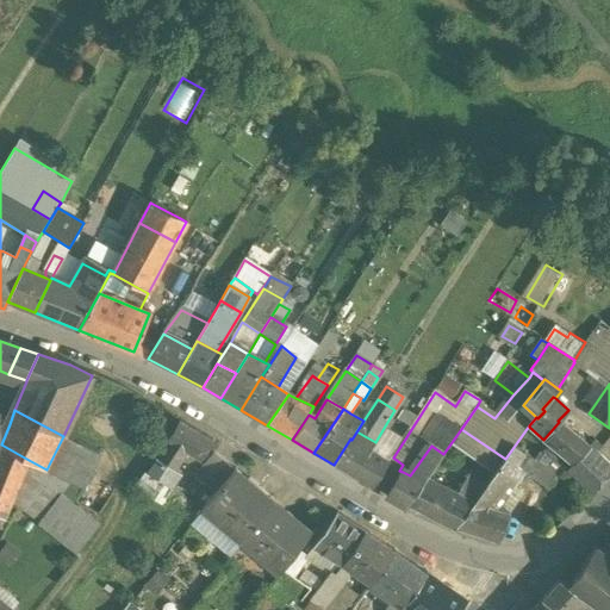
[(590,448),(559,422),(543,440),(574,466),(590,448)]
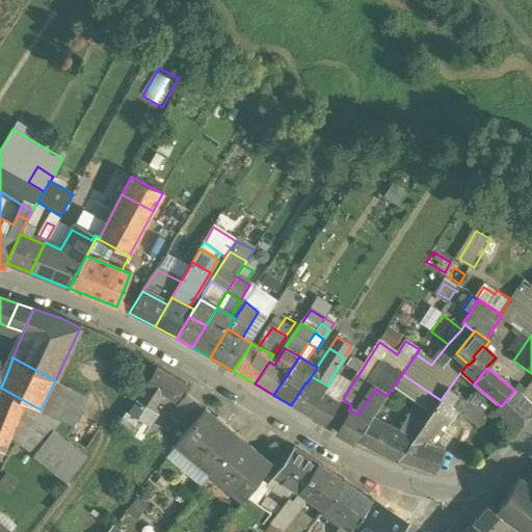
[(160,369),(140,400),(154,409),(175,377),(160,369)]
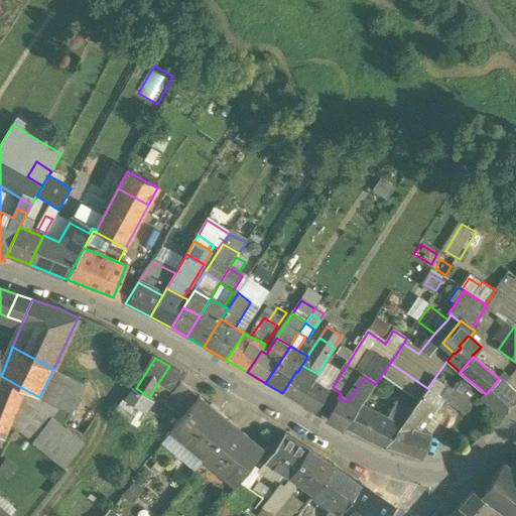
[(341,373),(325,363),(313,381),(330,390),(341,373)]
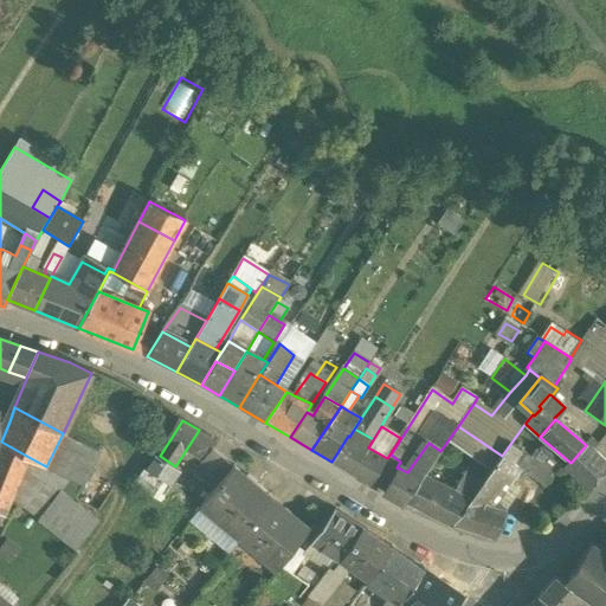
[(373,439),(354,429),(349,437),(368,447),(373,439)]
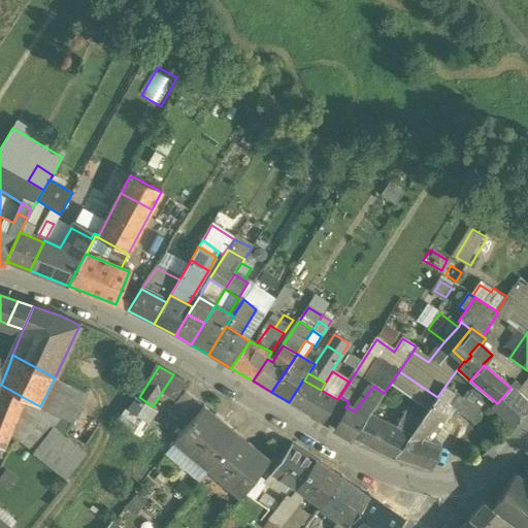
[(304,381),(303,380),(289,402),(322,424),(337,399),(321,390),(304,381)]
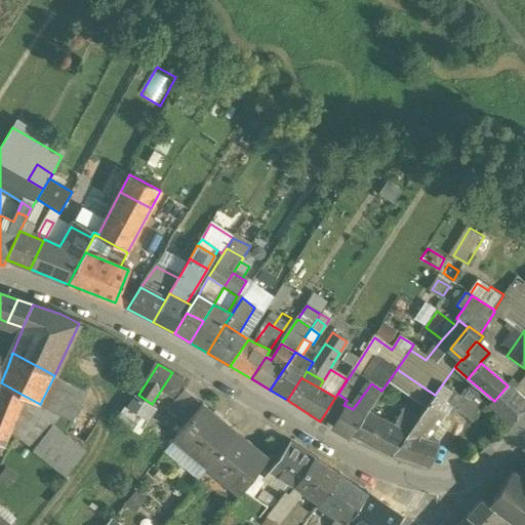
[(25,396),(1,382),(0,385),(0,416),(12,425),(25,396)]
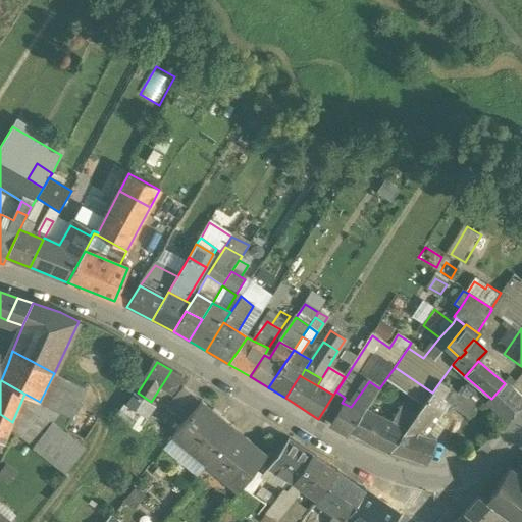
[(369,381),(351,407),(362,414),(373,398),(379,388),(369,381)]
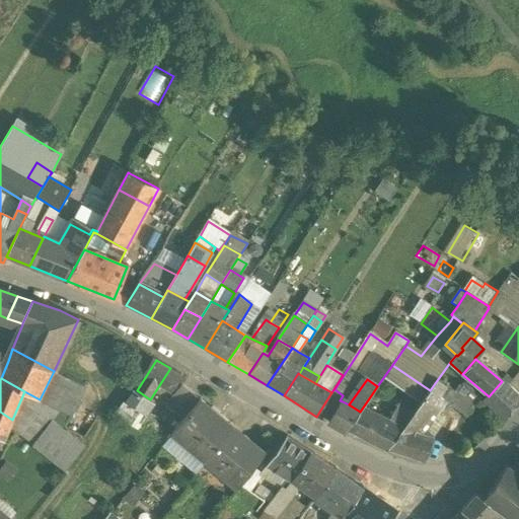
[(450,389),(437,381),(431,389),(444,399),(450,389)]
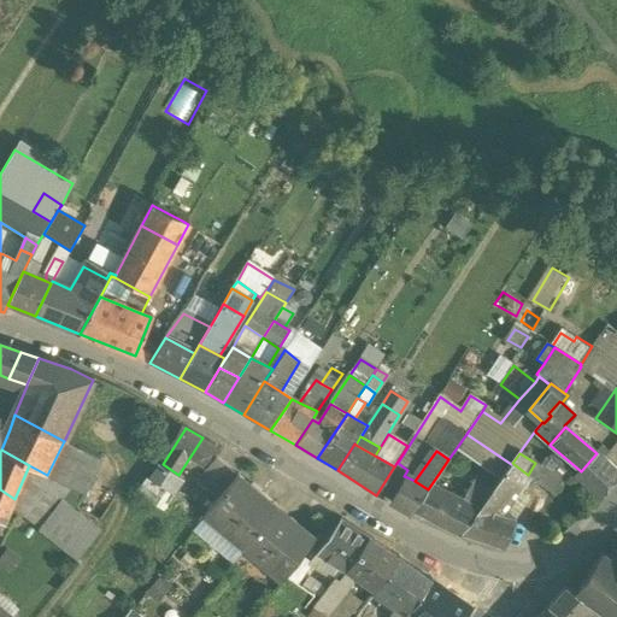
[(616,482),(616,470),(597,453),(581,471),(575,477),(601,500),(616,482)]
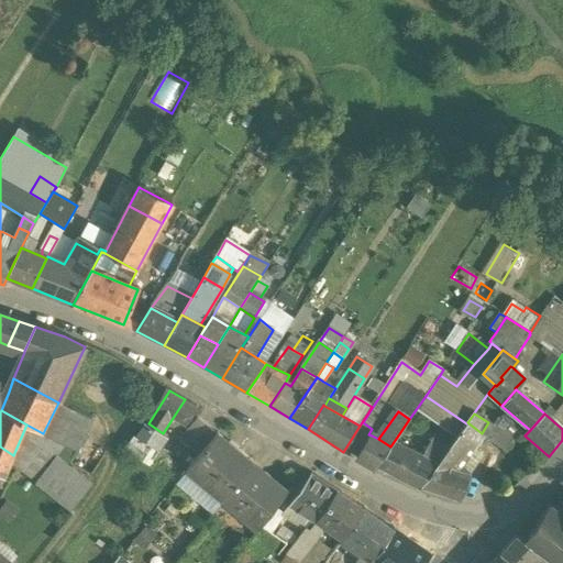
[(519,432),(499,418),(485,438),(505,452),(519,432)]
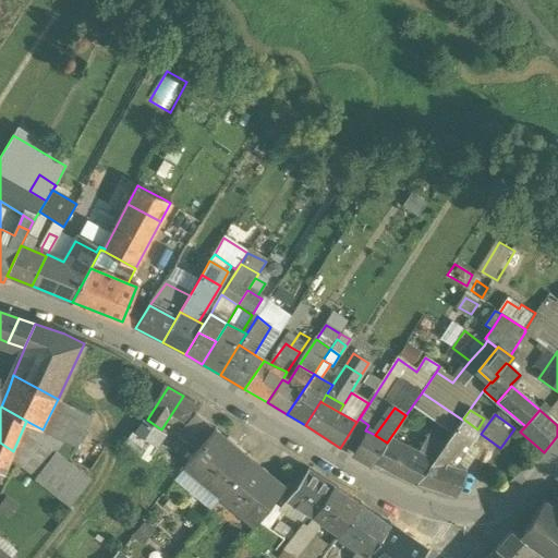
[(368,425),(360,419),(356,422),(341,447),(354,455),(368,432),(365,431),(368,425)]
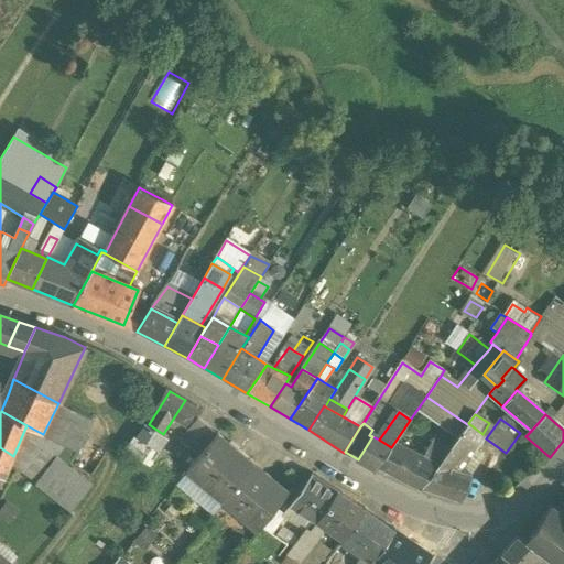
[(436,467),(422,488),(463,501),(470,477),(456,473),(464,462),(467,464),(476,453),(472,449),(483,434),(468,423),(448,451),(436,467)]
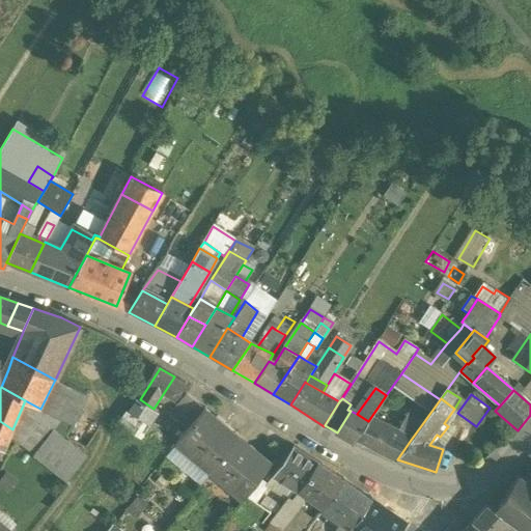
[(140,399),(129,417),(142,425),(154,409),(140,399)]
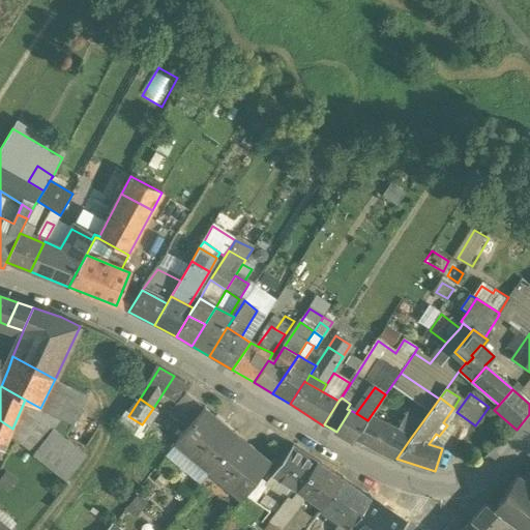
[(379,404),(370,418),(377,421),(385,408),(379,404)]
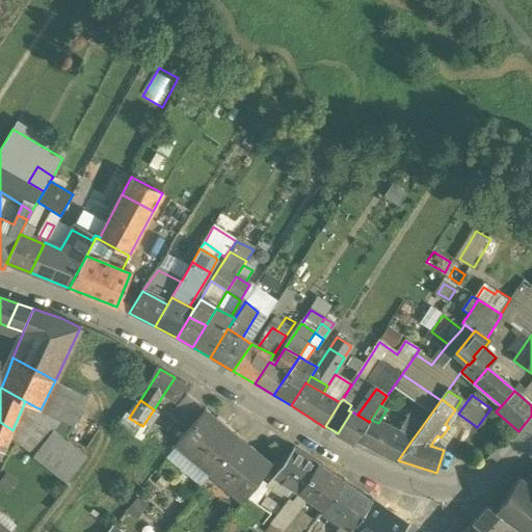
[(205,410),(175,447),(209,475),(239,440),(205,410)]
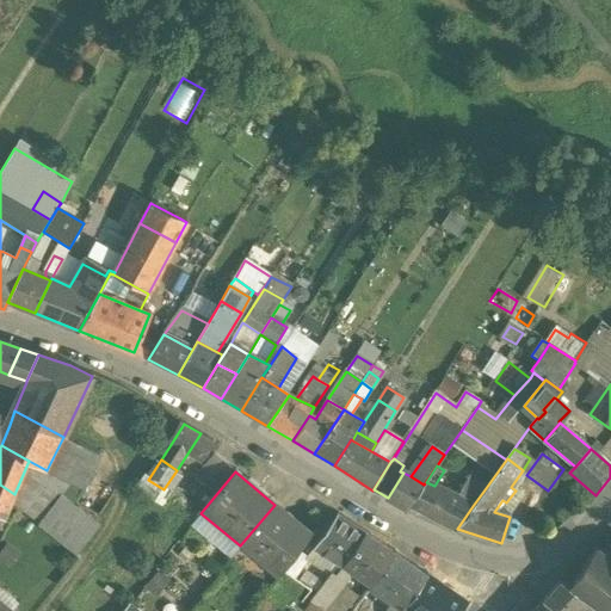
[(411,476),(403,473),(388,498),(387,499),(407,511),(409,506),(424,485),(411,476)]
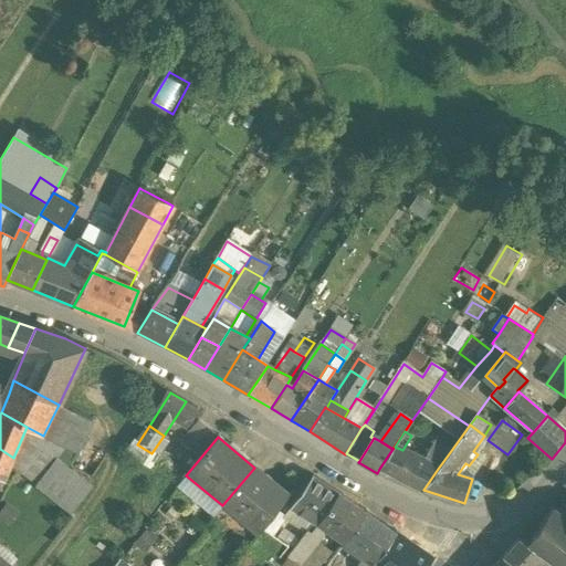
[(59,452),(45,439),(35,449),(49,462),(59,452)]
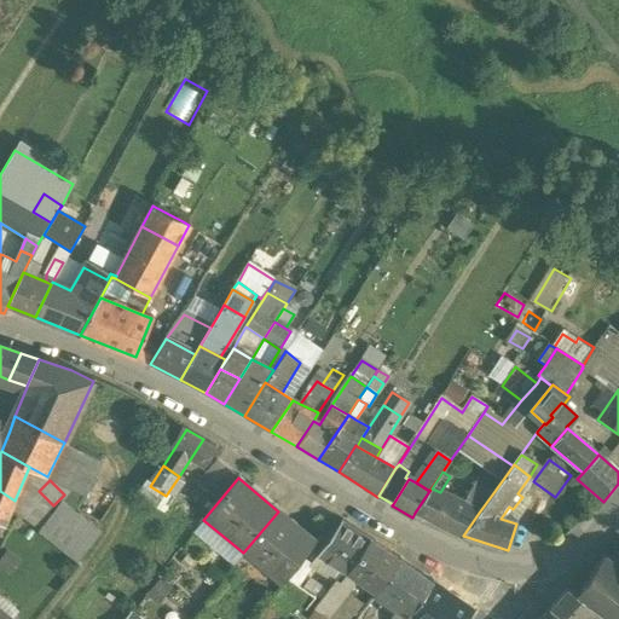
[(478,486),(474,484),(463,504),(466,505),(479,513),(492,495),(482,490),(478,486)]
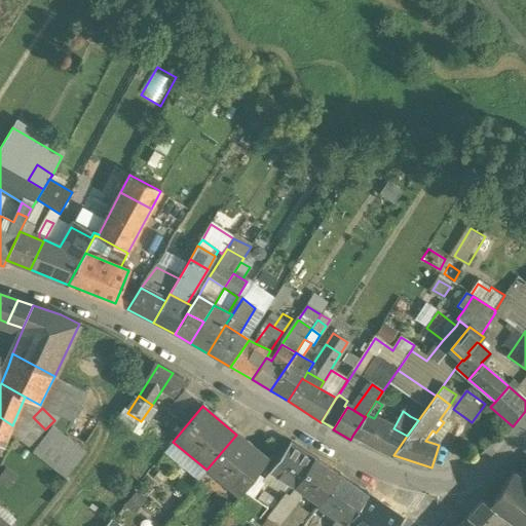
[(374,418),(367,415),(365,417),(352,436),(382,452),(396,429),(393,428),(374,418)]
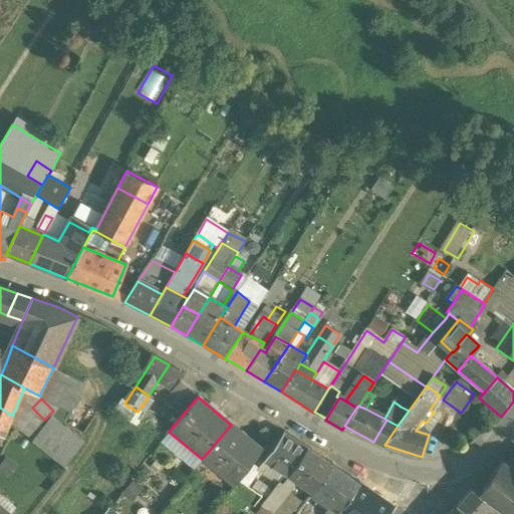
[(12,416),(0,408),(0,435),(4,437),(10,423),(12,416)]
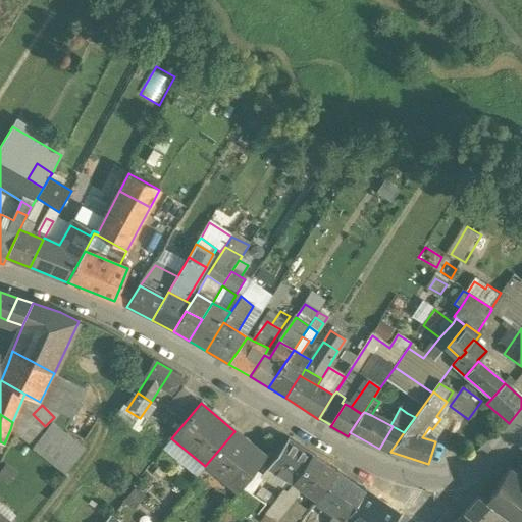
[(393,426),(379,449),(390,452),(404,432),(393,426)]
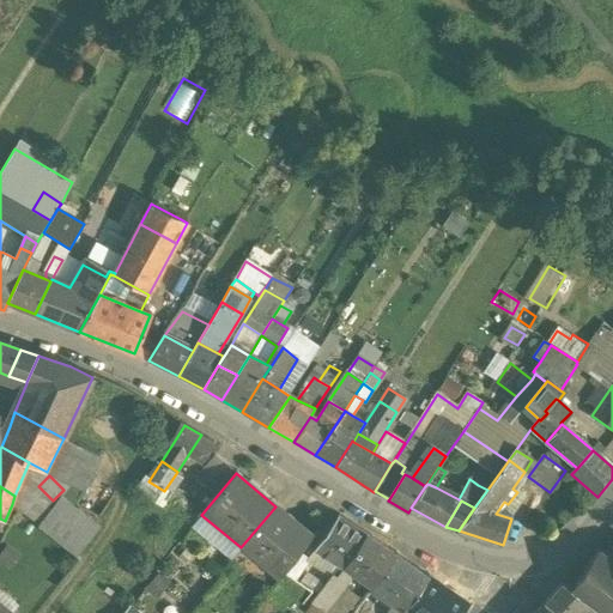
[(275,507),(241,547),(280,580),(313,536),(275,507)]
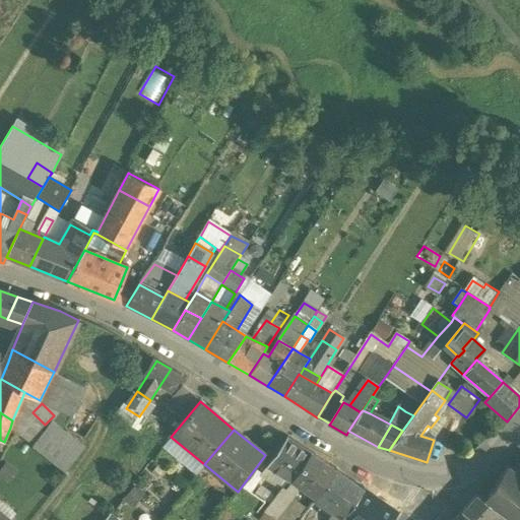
[(311,455),(286,439),(266,468),(290,483),(311,455)]
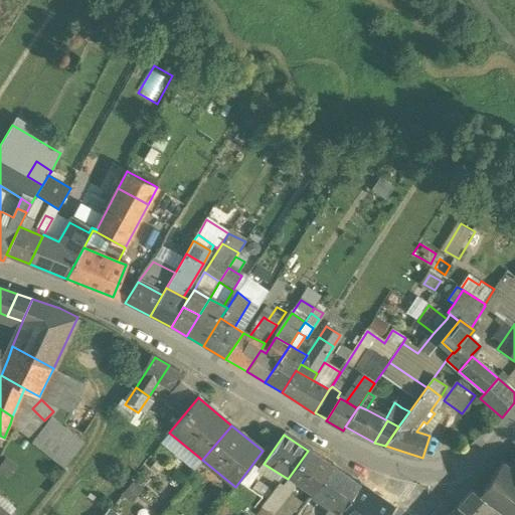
[(333,469),(308,451),(288,479),(297,486),(313,497),(333,469)]
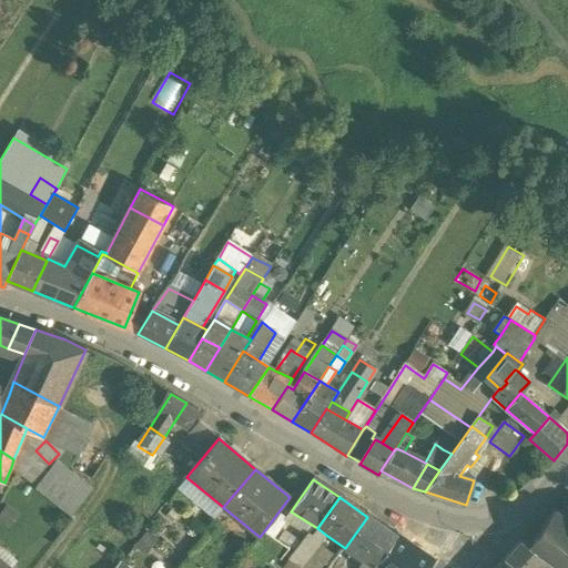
[(567,513),(564,519),(555,514),(530,549),(556,567),(566,567),(567,566),(567,513)]
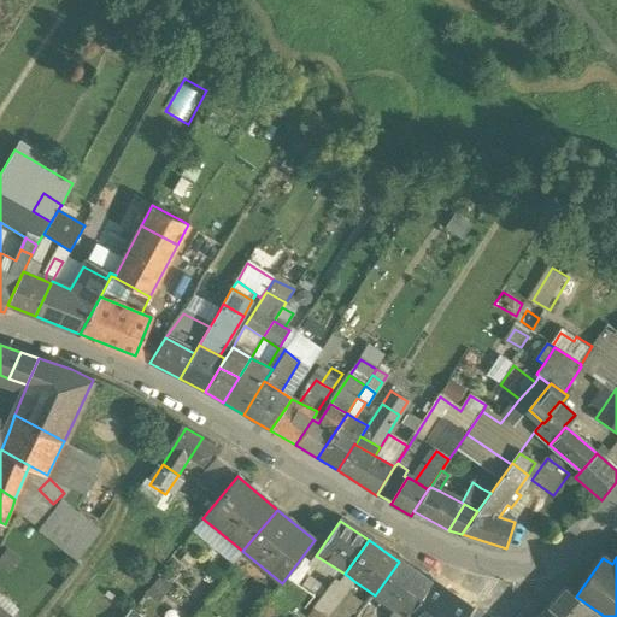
[(399,562),(375,595),(397,611),(410,592),(419,599),(430,583),(399,562)]
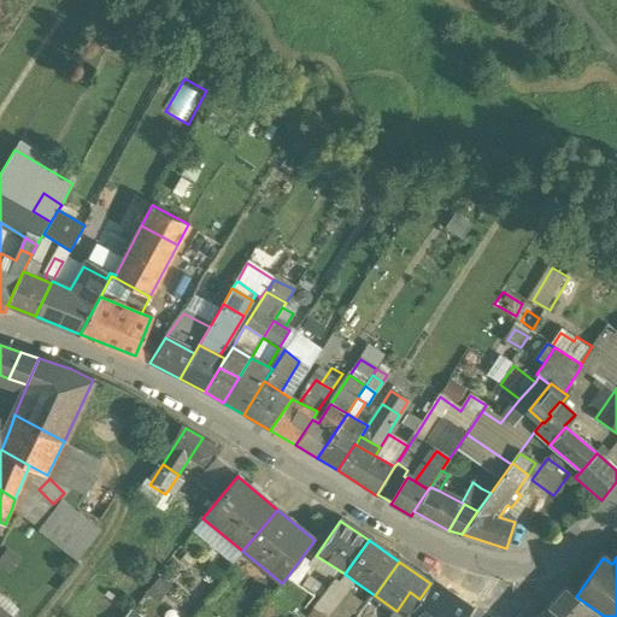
[(323,616),(328,616),(356,582),(345,574),(339,585),(334,581),(312,609),(323,616)]
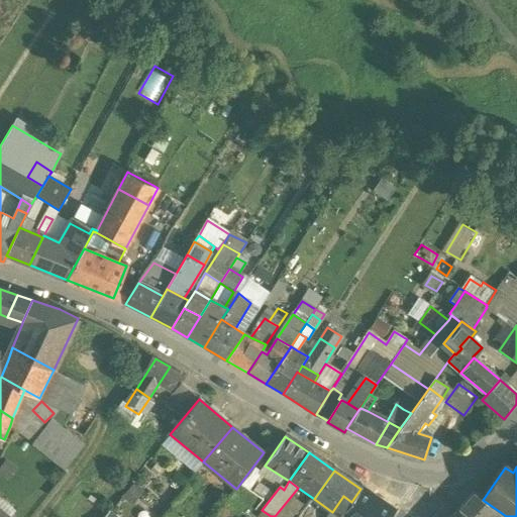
[(351,502),(347,508),(359,516),(371,516),(381,503),(360,489),(351,502)]
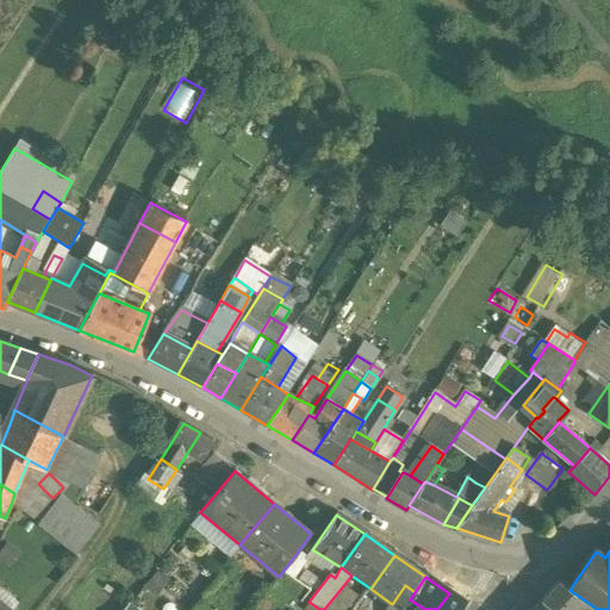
[(560,583),(542,603),(552,609),(578,609),(585,603),(560,583)]
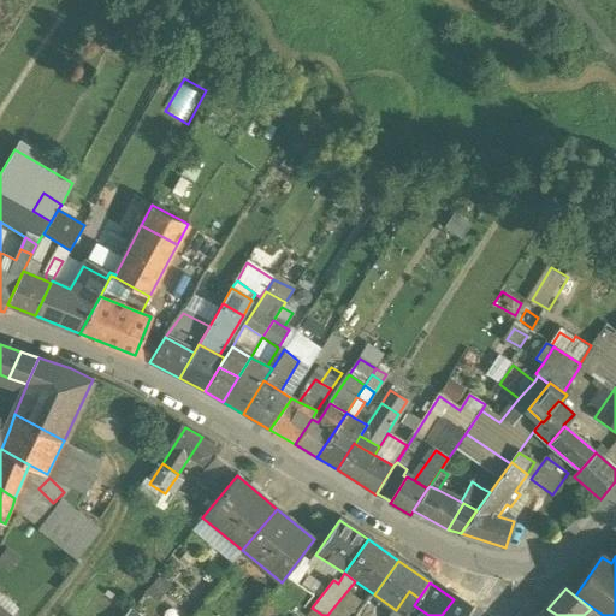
[(442,615),(466,615),(469,610),(454,599),(442,615)]
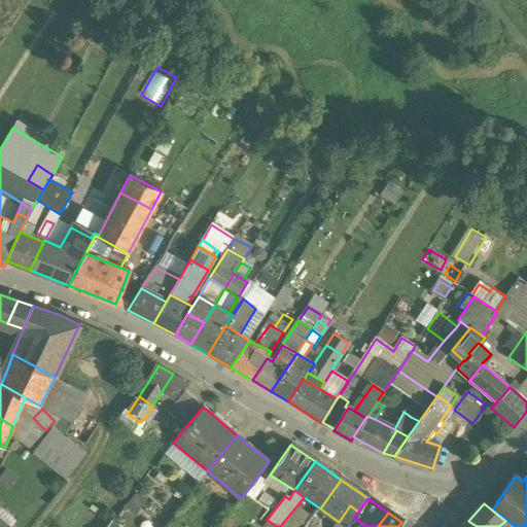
[(366,526),(354,518),(348,526),(347,526),(366,526)]
